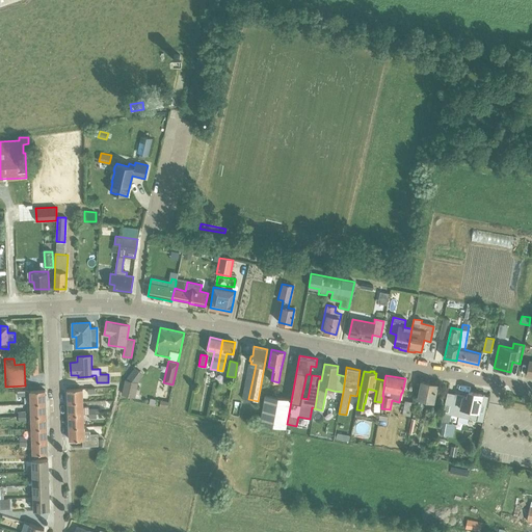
[(139,381),(126,379),(123,395),(136,397),(139,381)]
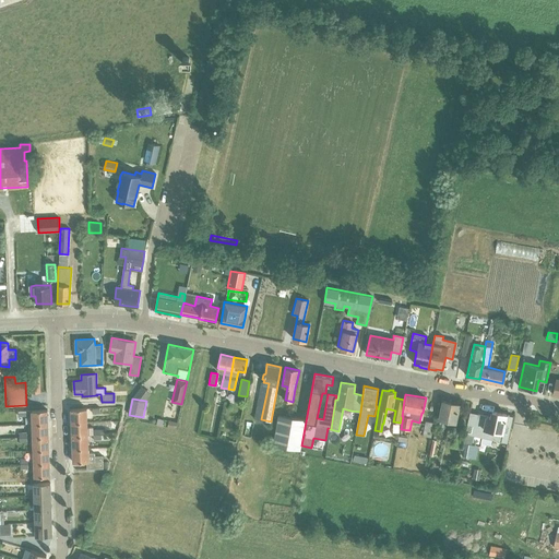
[(455,421),(459,404),(443,401),(440,418),(437,438),(441,439),(445,419),(455,421)]
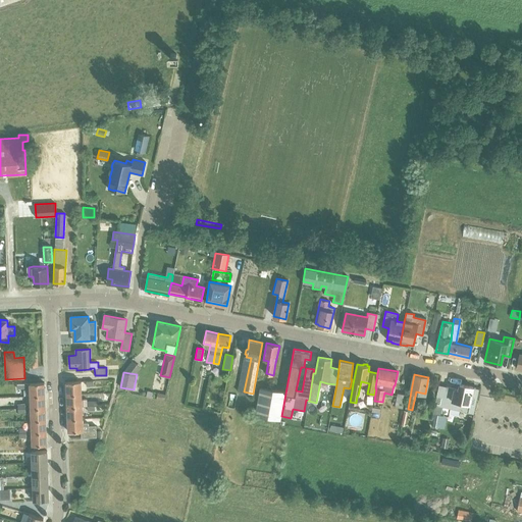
[(66,395),(82,394),(81,381),(66,382),(66,395)]
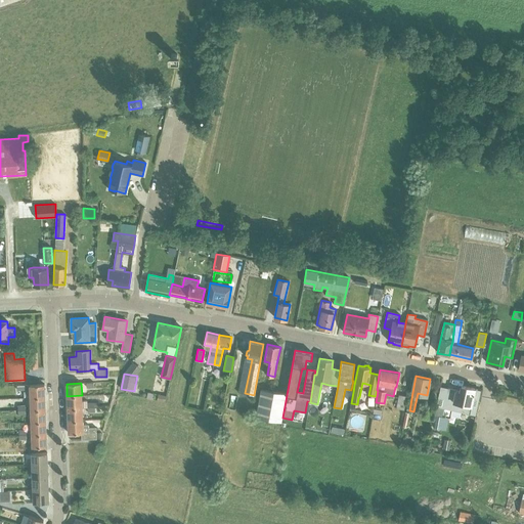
[(45,397),(44,384),(30,385),(30,397),(45,397)]
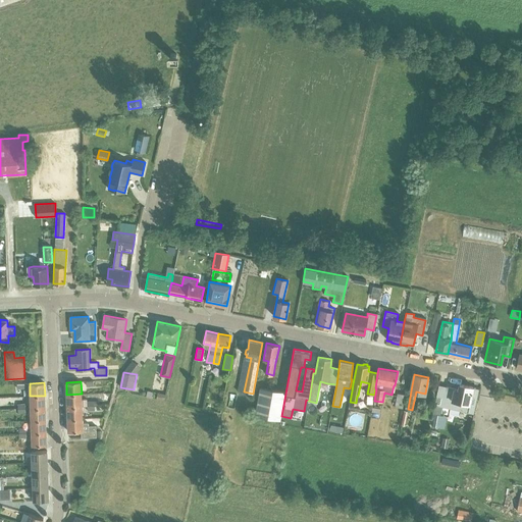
[(442,407),(441,413),(448,414),(449,408),(468,412),(473,386),(460,383),(459,388),(447,386),(442,407)]
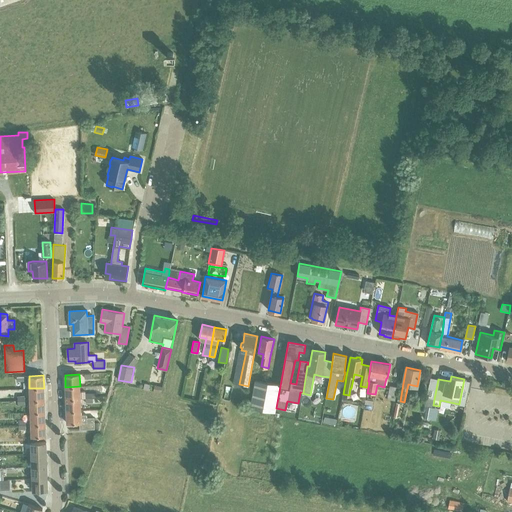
[(274,411),(279,385),(255,380),(250,407),(274,411)]
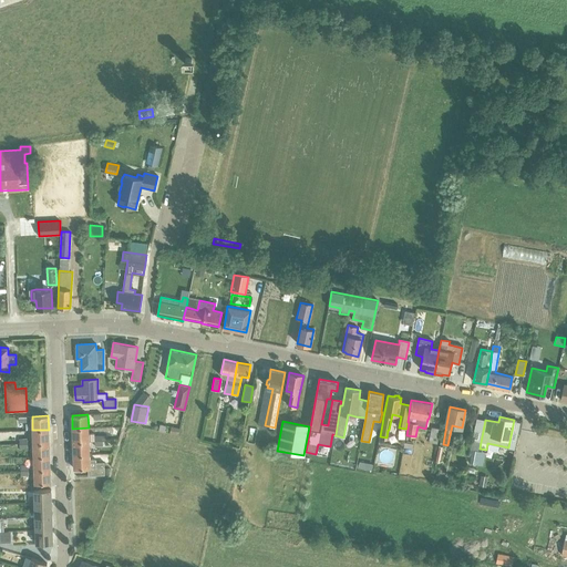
[(437,444),(441,429),(432,426),(429,442),(437,444)]
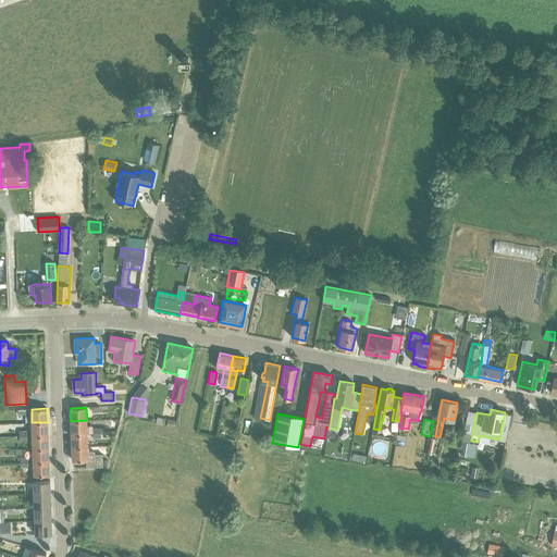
[(71,421),(72,434),(87,433),(93,433),(93,428),(93,426),(87,426),(87,420),(71,421)]
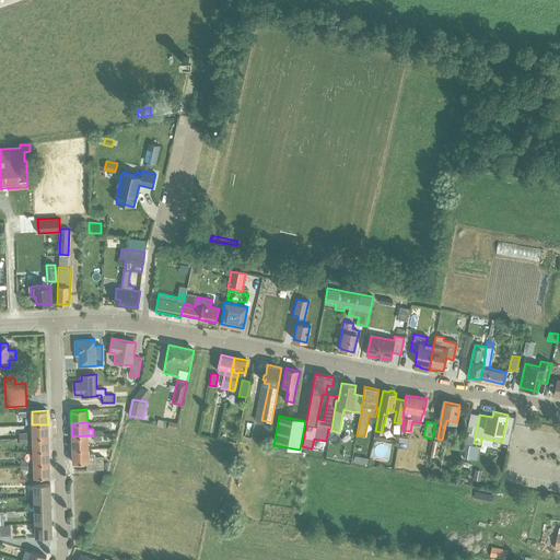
[(248,423),(247,442),(267,443),(268,424),(248,423)]
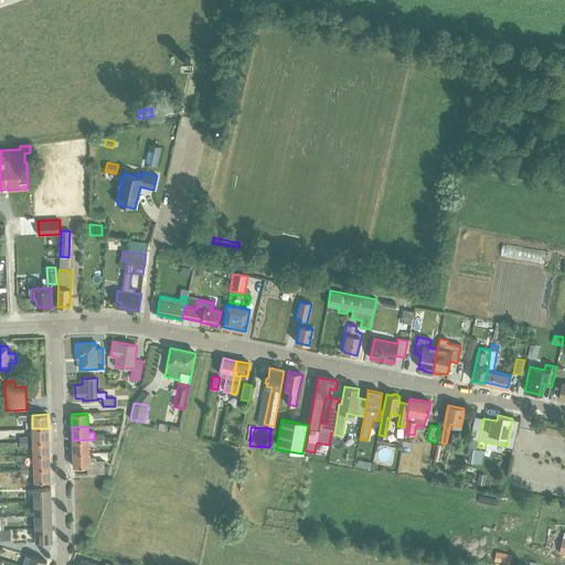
[(49,441),(49,428),(32,428),(33,441),(49,441)]
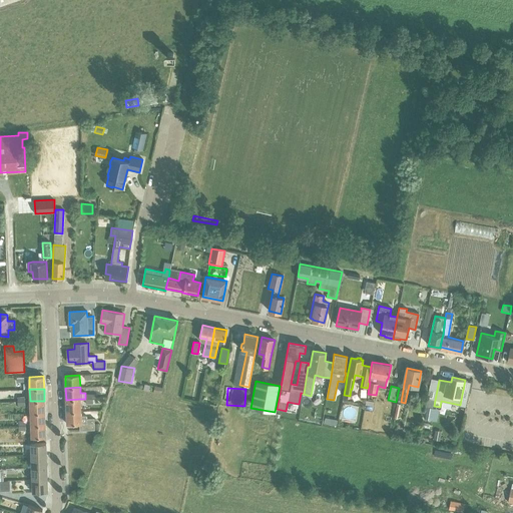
[(421,407),(424,395),(417,394),(414,405),(421,407)]
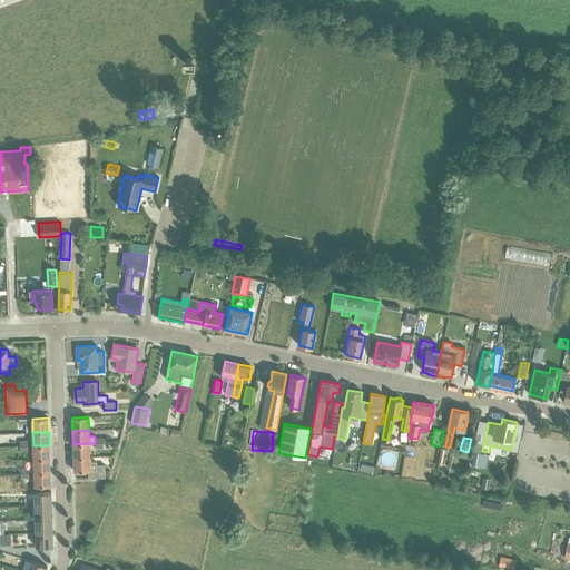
[(90,457),(89,443),(74,444),(74,458),(90,457)]
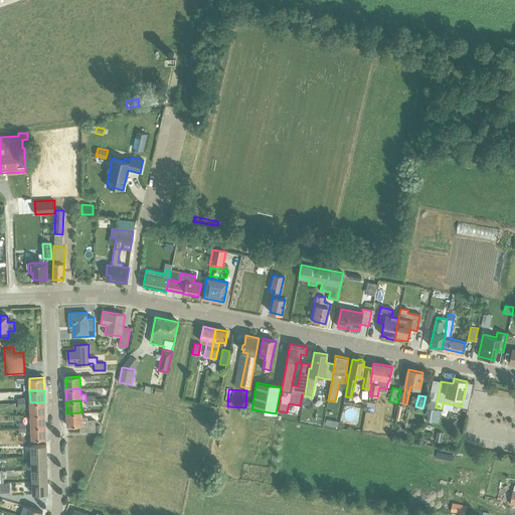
[(45,414),(44,402),(30,402),(30,414),(45,414)]
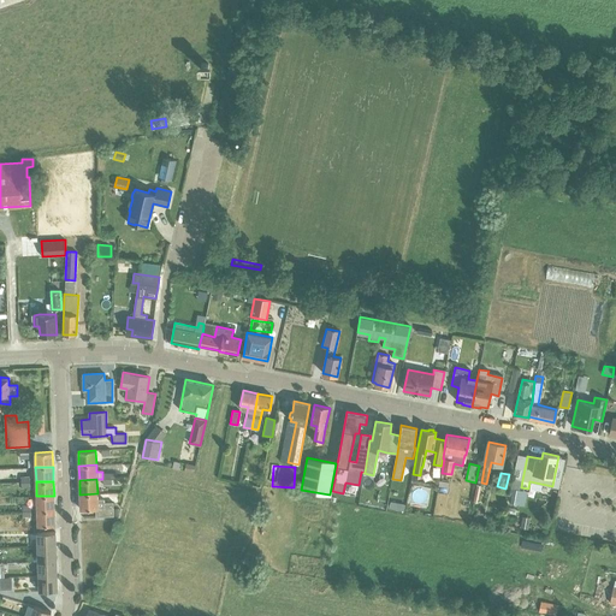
[(513,487),(510,502),(519,504),(525,505),(527,496),(520,495),(521,490),(513,487)]
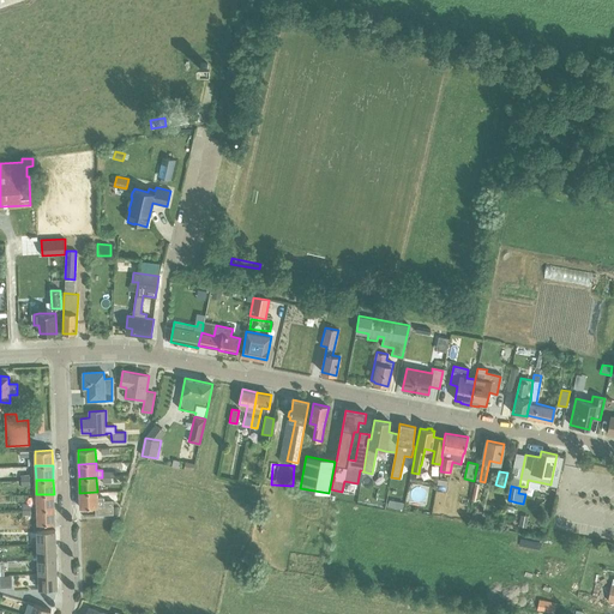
[(97,492),(79,493),(80,507),(96,507),(96,515),(114,515),(114,512),(113,505),(113,500),(104,501),(104,498),(97,498),(97,492)]
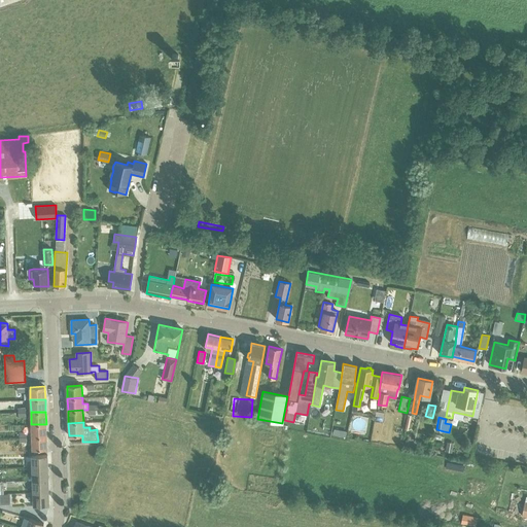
[(46,424),(31,424),(31,436),(46,436),(46,424)]
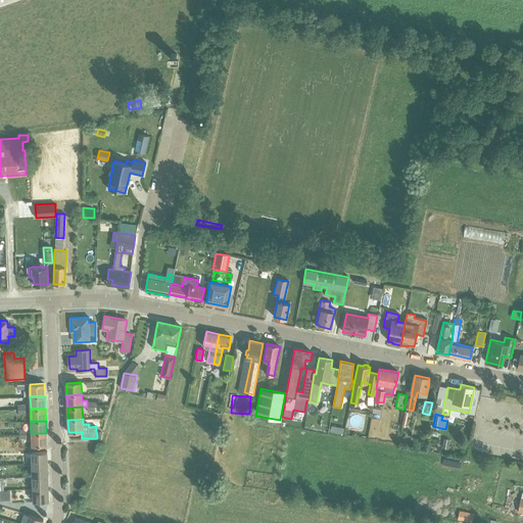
[(47,445),(46,433),(31,433),(32,446),(47,445)]
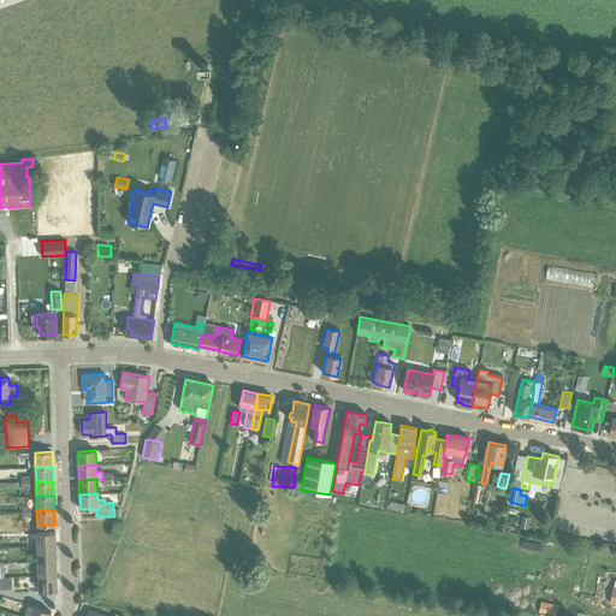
[(522,516),(520,527),(528,528),(531,517),(522,516)]
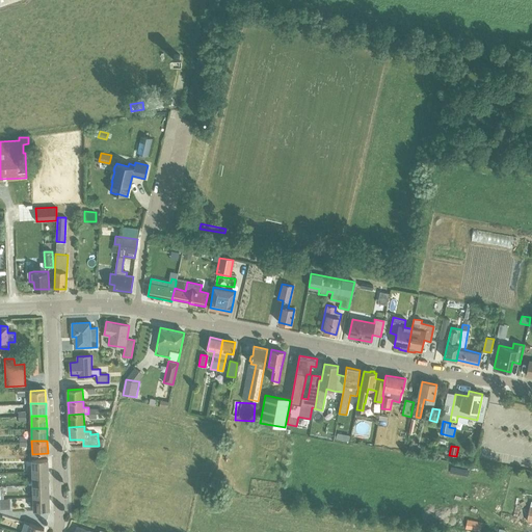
[(32,473),(48,473),(48,459),(32,460),(32,473)]
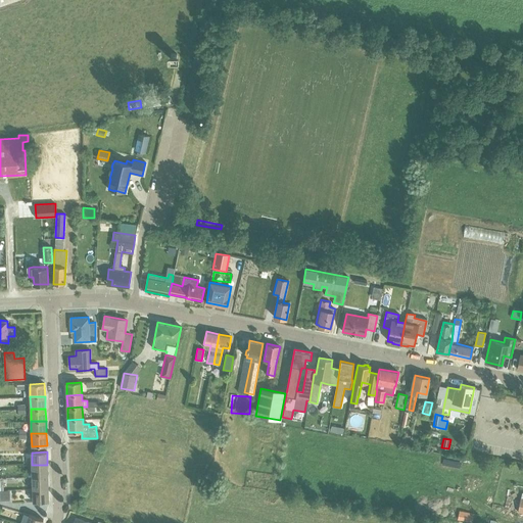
[(47,465),(32,465),(32,477),(48,476),(47,465)]
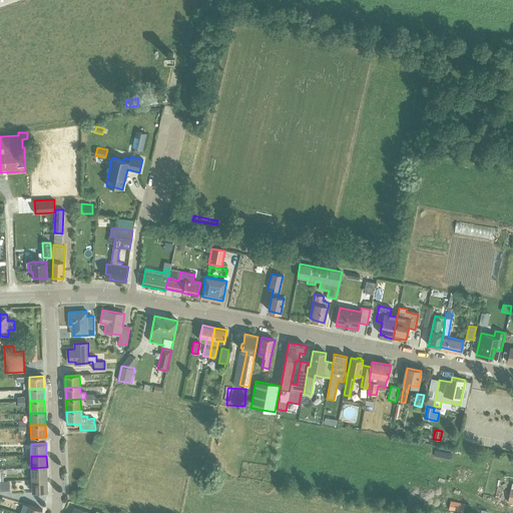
[(47,479),(47,467),(31,468),(32,480),(47,479)]
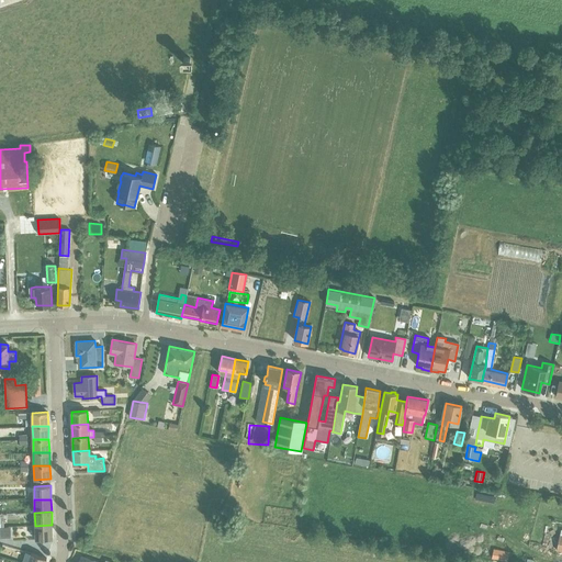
[(53,539),(52,525),(35,526),(35,539),(53,539)]
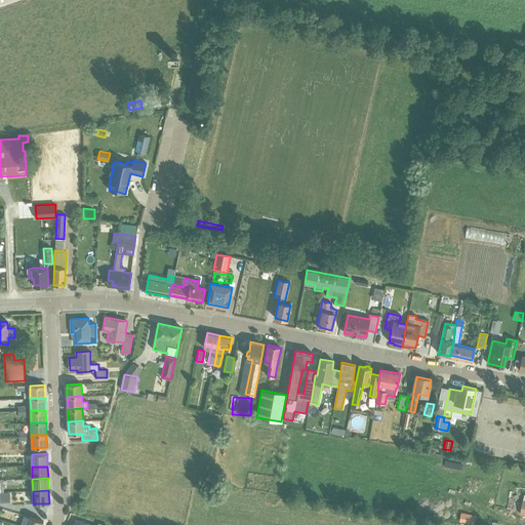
[(461,513),(459,521),(474,523),(475,515),(461,513)]
